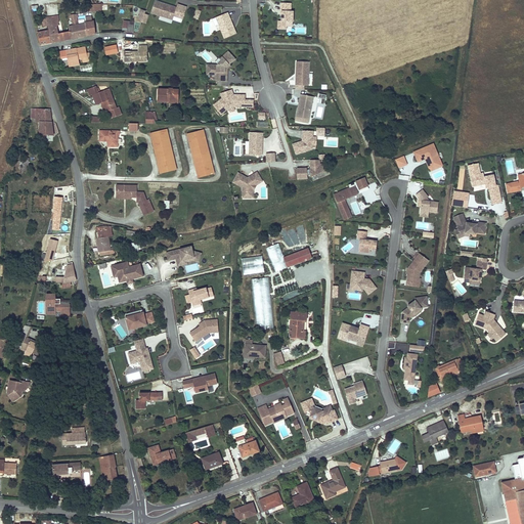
[(178,4),(177,7),(156,0),(150,13),(172,20),(174,17),(182,20),(186,7),(178,4)]
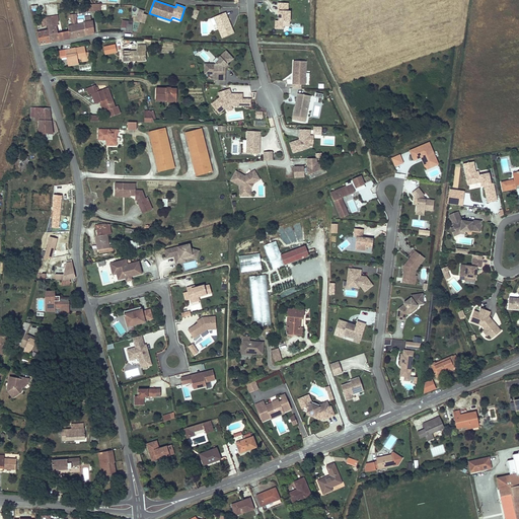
[(275,28),(284,28),(284,25),(290,25),(291,8),(289,8),(289,2),(278,1),(277,19),(275,19),(275,28)]
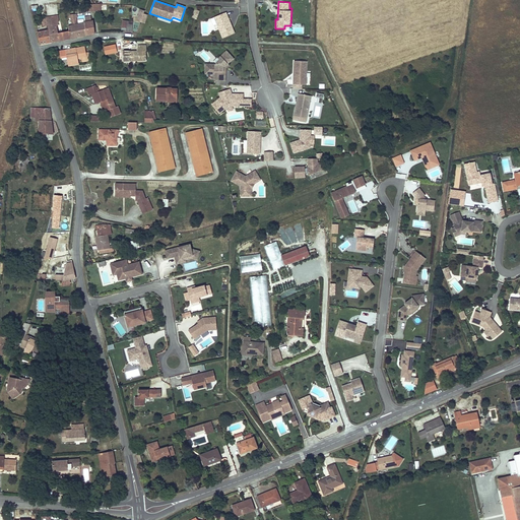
[(148,15),(143,13),(144,11),(139,9),(136,17),(137,17),(136,20),(144,23),(148,15)]
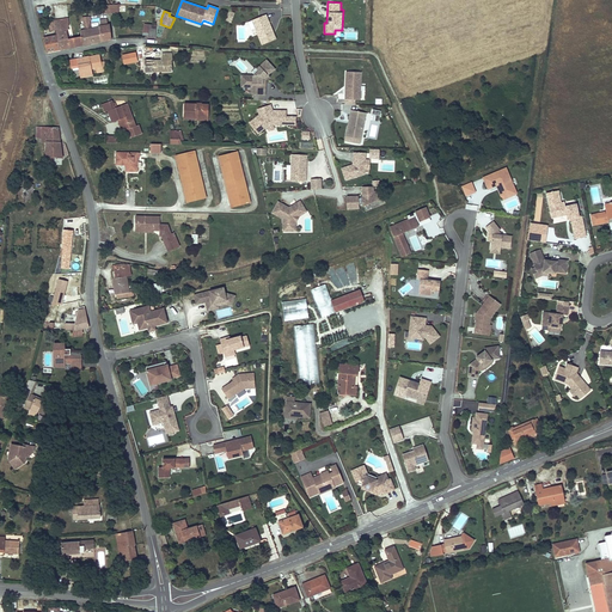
[(267,14),(252,20),(262,44),(276,38),(267,14)]
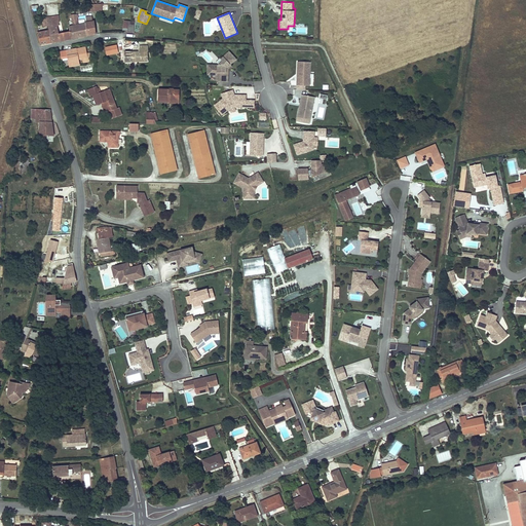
[(49,17),(49,22),(50,25),(51,29),(53,41),(73,38),(72,30),(60,32),(59,22),(61,21),(60,15),(49,16),(49,17)]
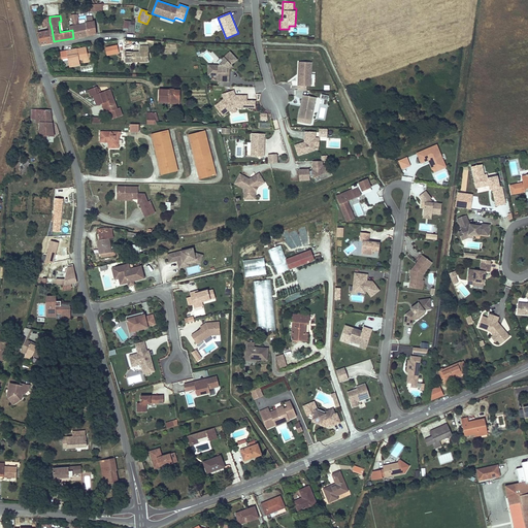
[(124,20),(123,31),(134,31),(135,21),(124,20)]
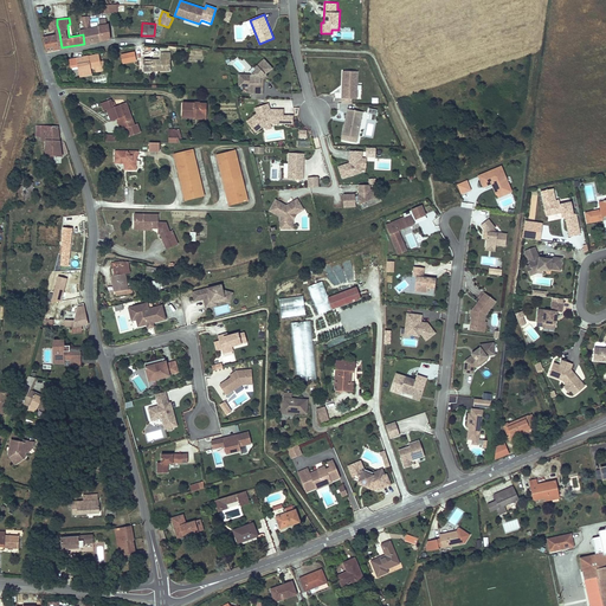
[(102,25),(91,27),(94,42),(103,40),(103,32),(102,25)]
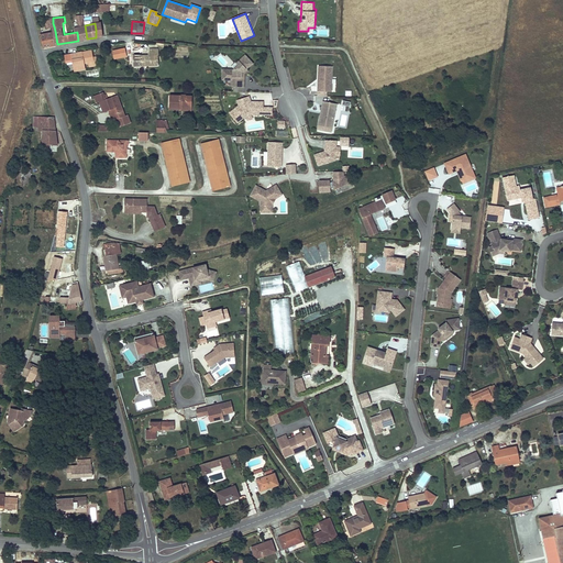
[(85,25),(79,26),(76,26),(77,32),(78,41),(87,39),(85,25)]
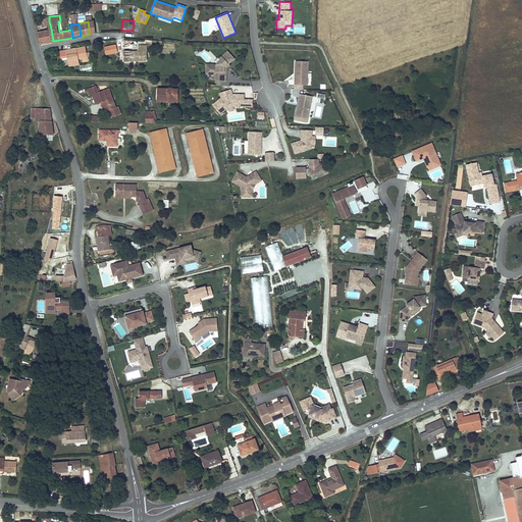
[(38,31),(41,44),(53,41),(51,29),(38,31)]
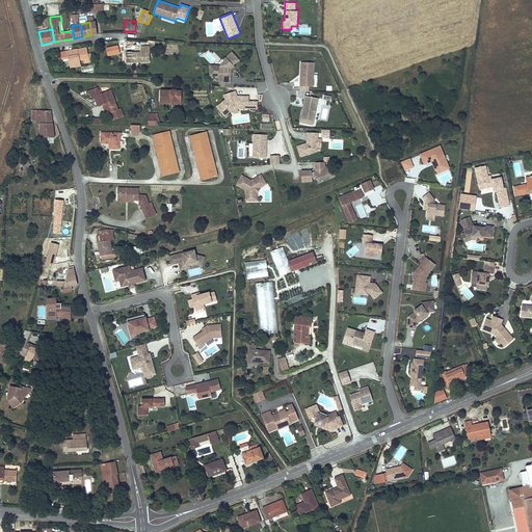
[(108,56),(121,53),(117,44),(106,47),(108,56)]
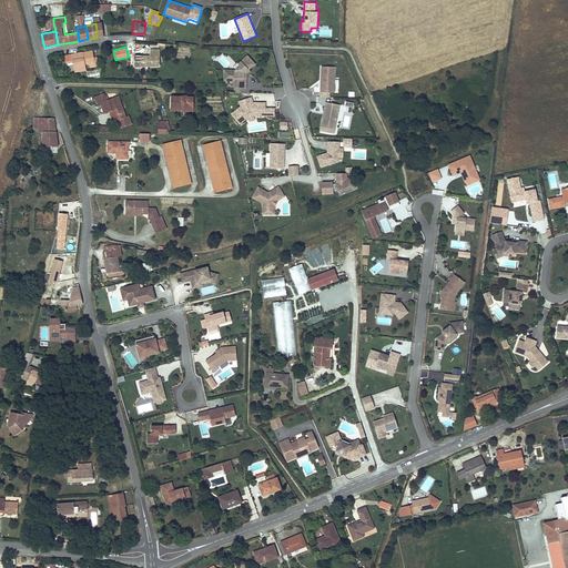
[(159,68),(159,54),(160,54),(160,49),(151,49),(151,57),(135,57),(135,68),(159,68)]
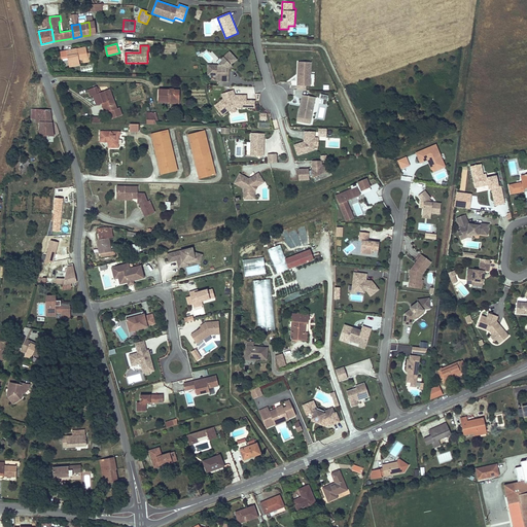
[(92,53),(86,53),(85,47),(62,51),(63,57),(68,56),(70,66),(79,64),(78,59),(83,58),(88,57),(89,61),(93,60),(92,53)]
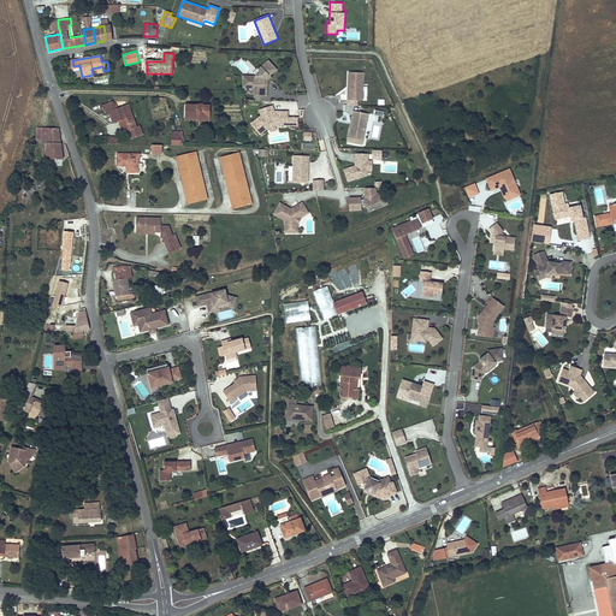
[(268,59),(253,76),(242,75),(242,88),(254,88),(254,95),(267,96),(268,80),(278,69),(268,59)]
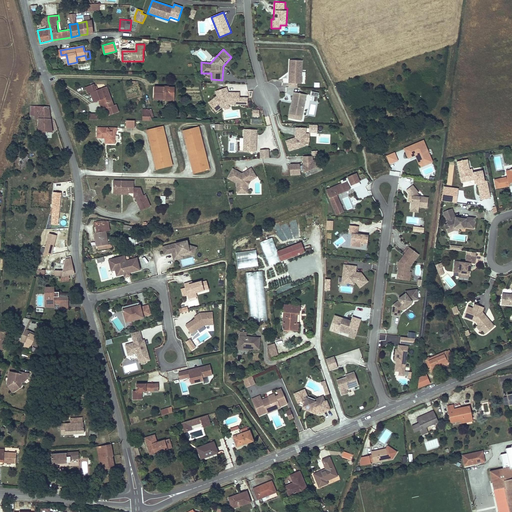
[(305,62),(292,61),(292,71),(293,72),(293,79),(292,79),(291,84),(300,84),(300,79),(304,79),(305,62)]
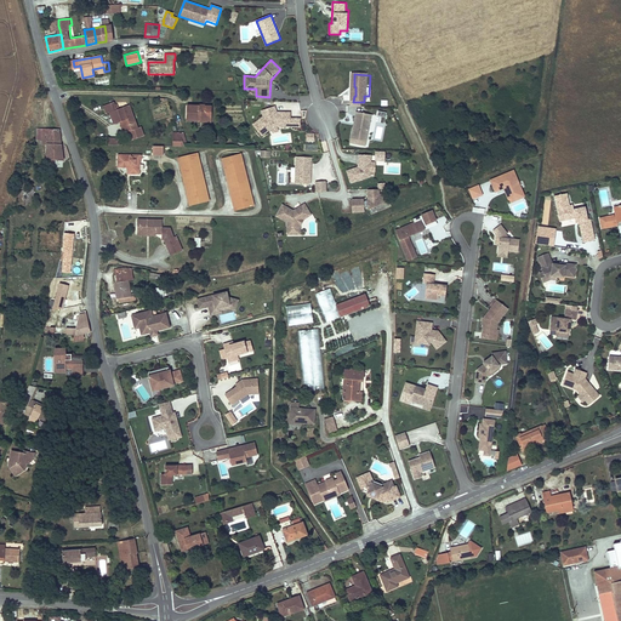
[(124,120),(127,134),(130,132),(132,141),(147,137),(143,127),(141,127),(135,115),(131,117),(126,106),(119,108),(117,101),(107,103),(109,113),(113,112),(115,123),(120,121),(124,120)]
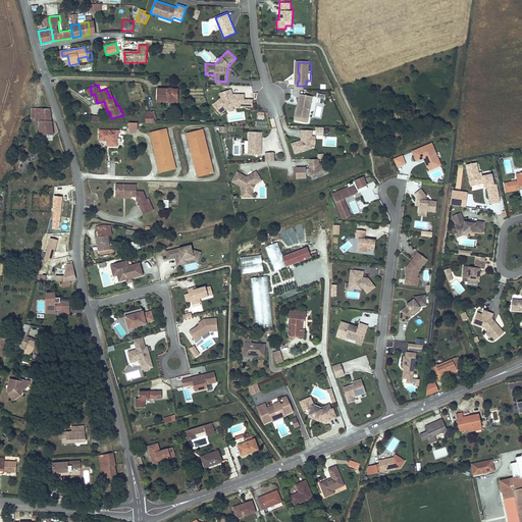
[(169,100),(169,98),(179,98),(180,88),(159,88),(159,100),(169,100)]
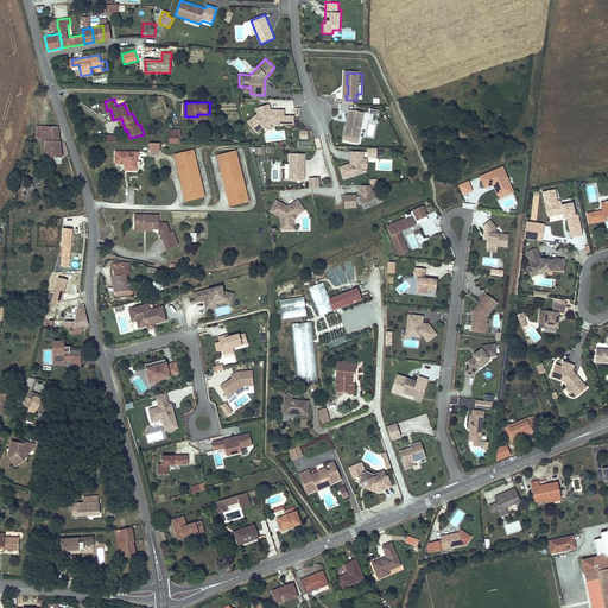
[(260,115),(251,122),(259,133),(267,127),(270,126),(274,125),(277,125),(287,125),(287,116),(287,111),(278,111),(278,112),(276,112),(276,111),(274,111),(273,105),(260,109),(261,114),(260,115)]
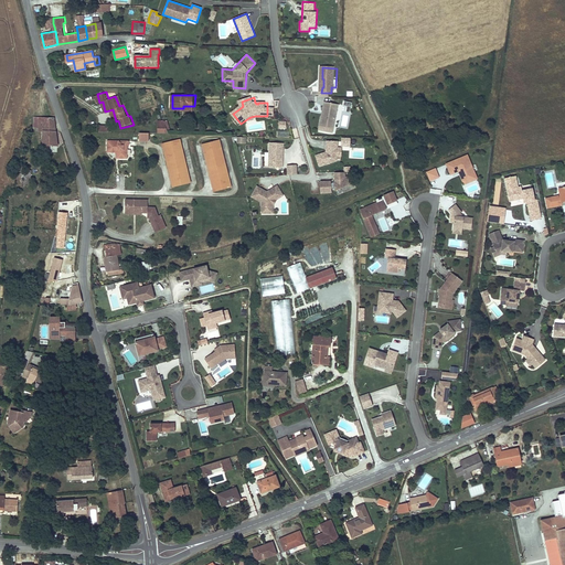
[(324,115),(322,127),(336,130),(340,110),(334,109),(336,105),(328,104),(327,107),(328,108),(327,115),(324,115)]
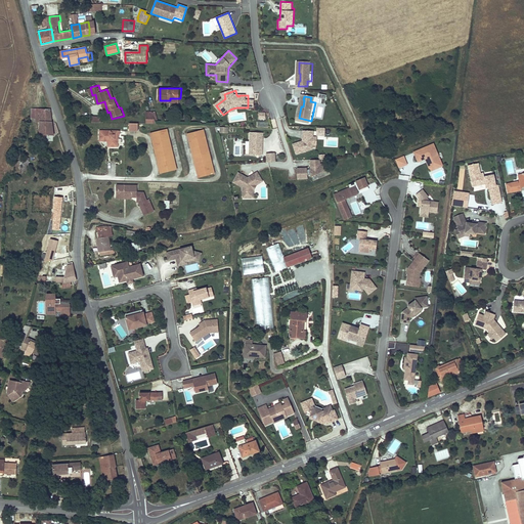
[(43,137),(56,136),(52,111),(37,111),(35,111),(35,119),(38,119),(38,124),(42,125),(43,137)]
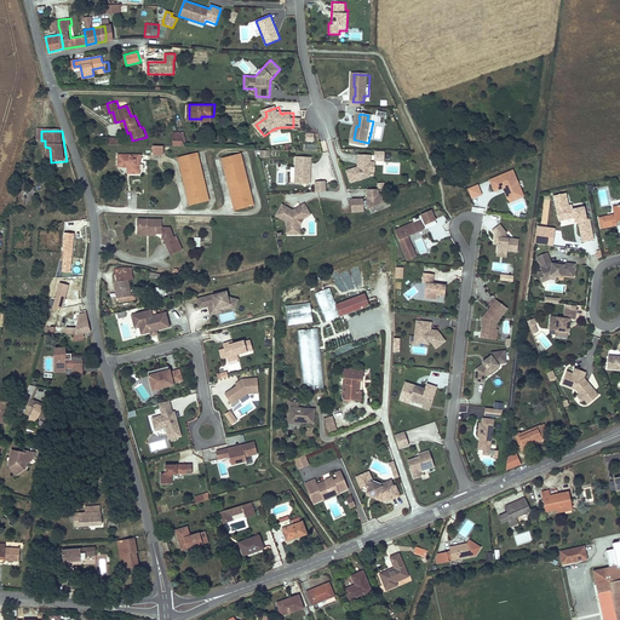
[(179,132),(177,132),(179,147),(185,147),(184,143),(187,142),(184,132),(179,132)]
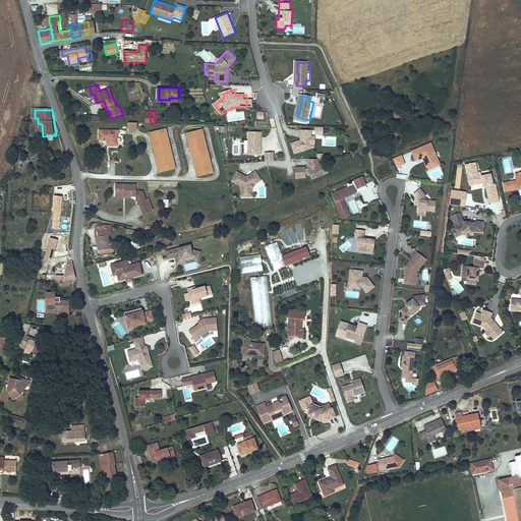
[(178,168),(167,127),(151,131),(161,172),(178,168)]
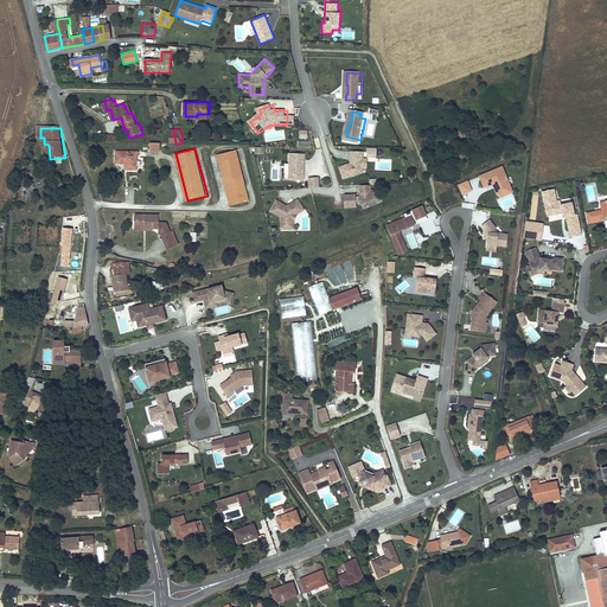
[(247,179),(242,164),(238,148),(217,153),(221,164),(224,179),(231,205),(251,199),(247,179)]
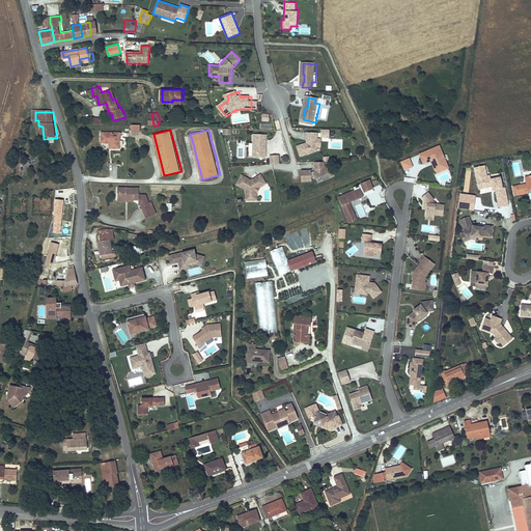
[(111,142),(120,142),(120,139),(122,139),(121,133),(101,132),(101,141),(111,142)]
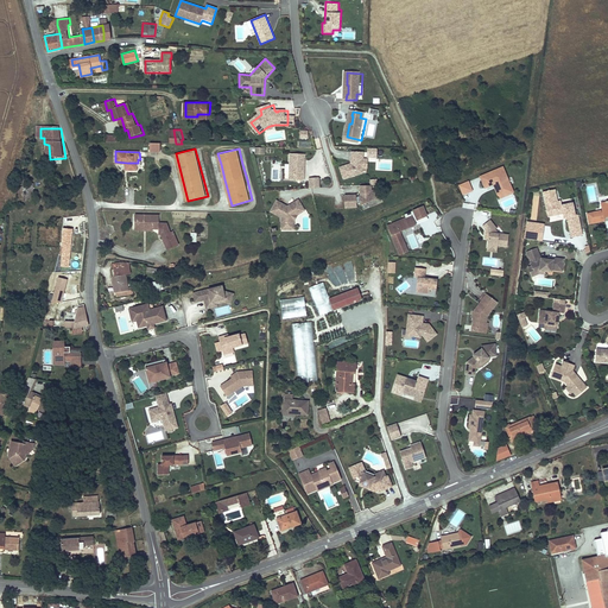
[(293,154),(291,179),(305,181),(308,156),(293,154)]
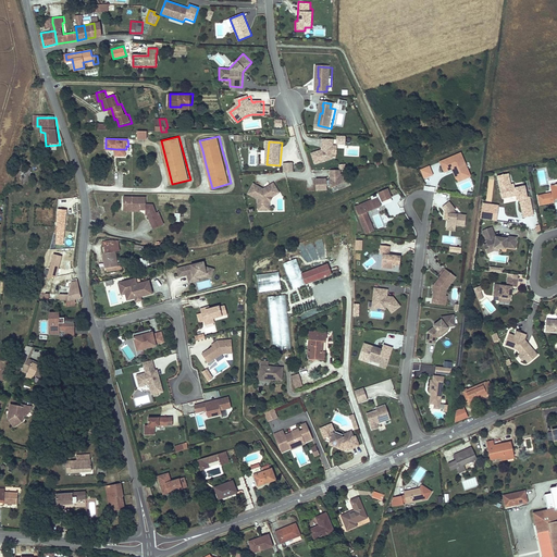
[(313,155),(317,164),(334,160),(334,157),(337,157),(338,148),(334,148),(335,143),(325,141),(324,152),(313,155)]
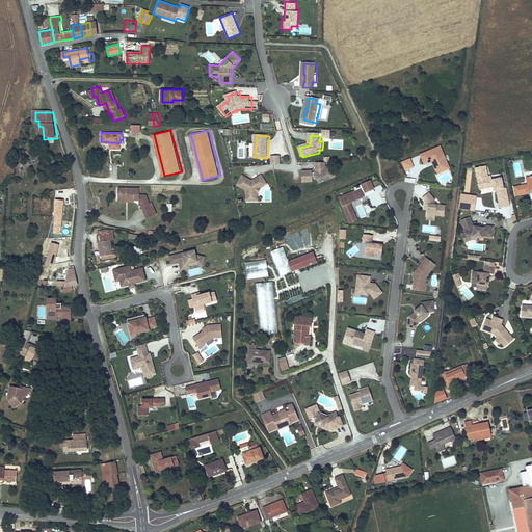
[(111,142),(111,150),(120,151),(121,142),(111,142)]
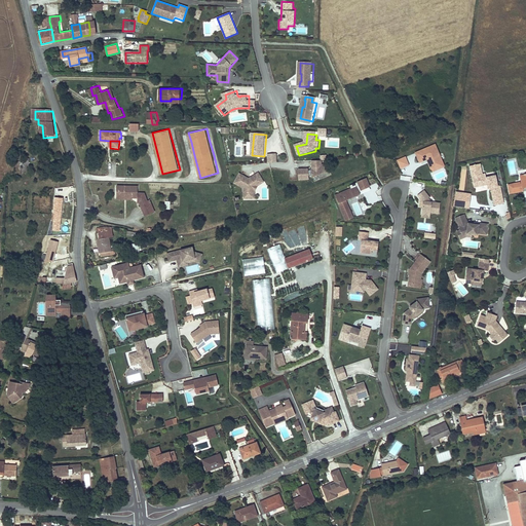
[(417,152),(420,161),(427,158),(429,157),(433,164),(438,166),(444,163),(436,144),(417,152)]
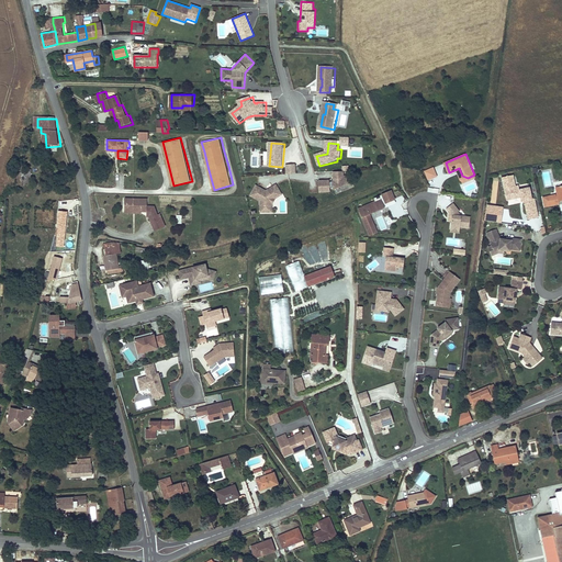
[(295,163),(285,163),(285,172),(295,172),(295,163)]
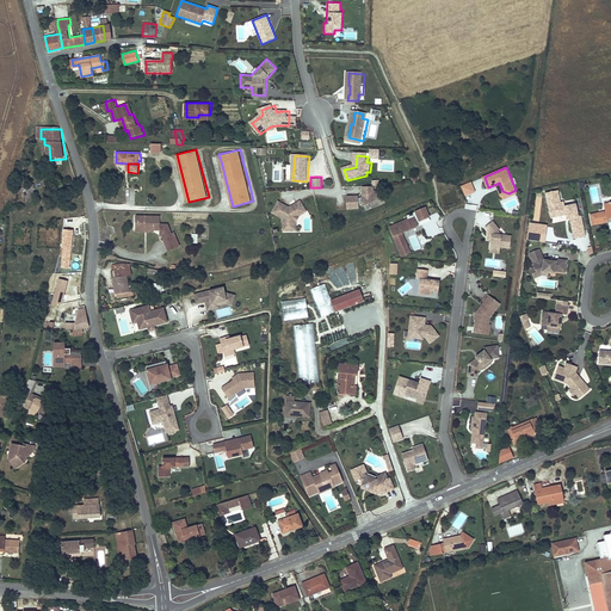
[(499,183),(497,184),(503,198),(517,192),(516,190),(508,193),(503,191),(499,183)]
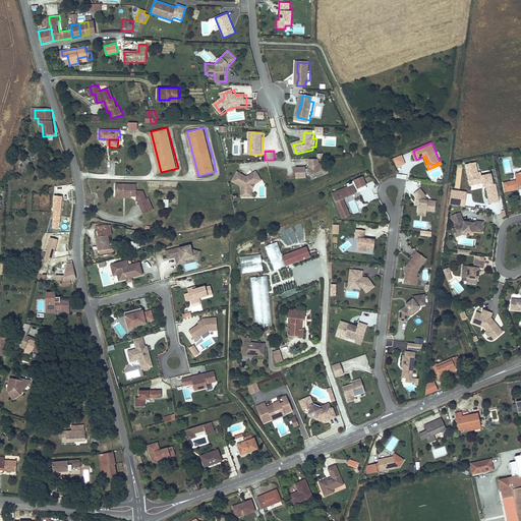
[(29,158),(19,158),(19,169),(29,169),(29,158)]
